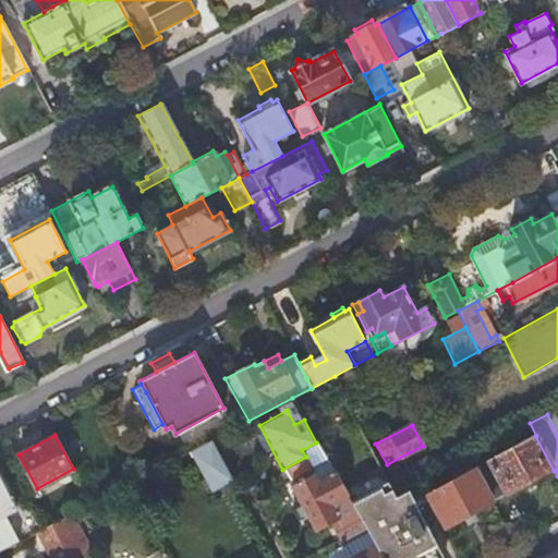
[(508,495),(554,471),(535,436),(489,460),(508,495)]
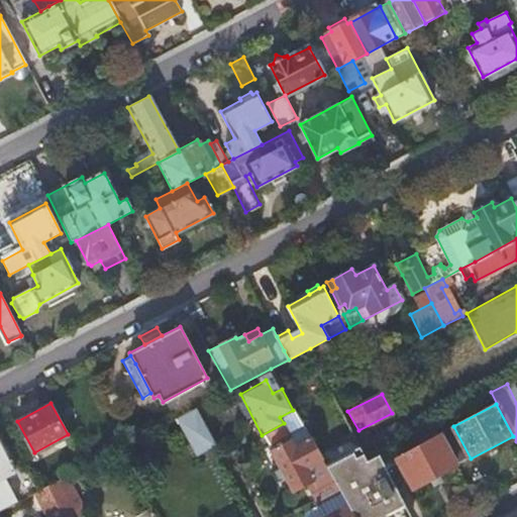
[(197,456),(216,446),(196,408),(176,418),(197,456)]
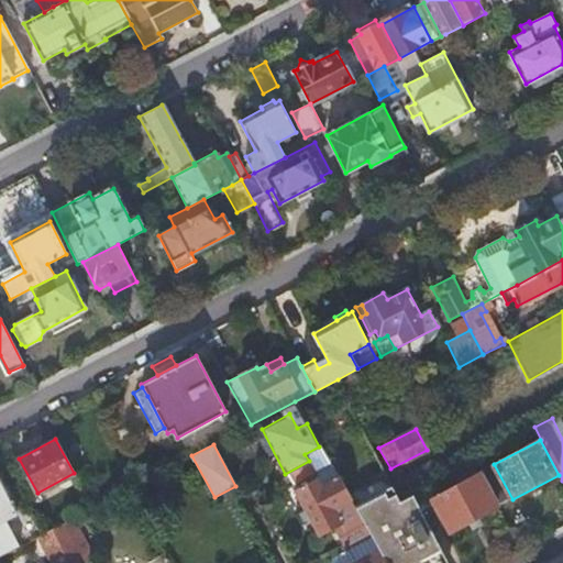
[(398,500),(411,494),(440,478),(431,462),(390,485),(394,493),(398,500)]
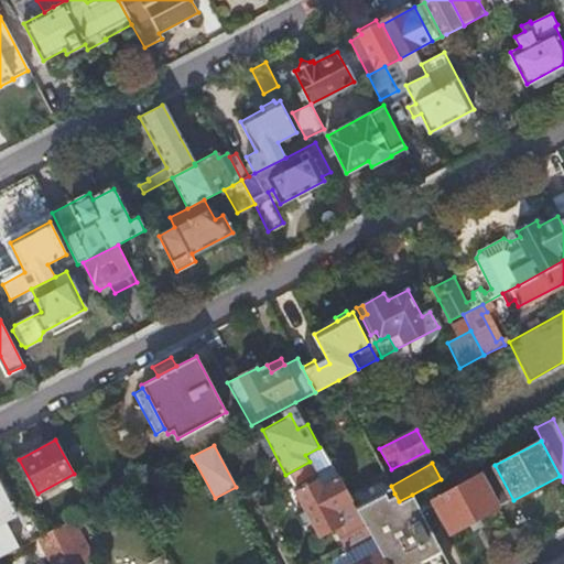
[(497,509),(498,508),(513,500),(495,465),(479,474),(478,474),(497,509)]
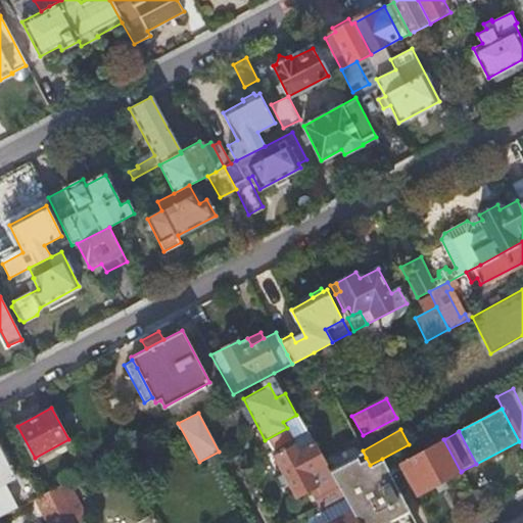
[(306,432),(293,439),(295,444),(299,450),(313,442),(306,432)]
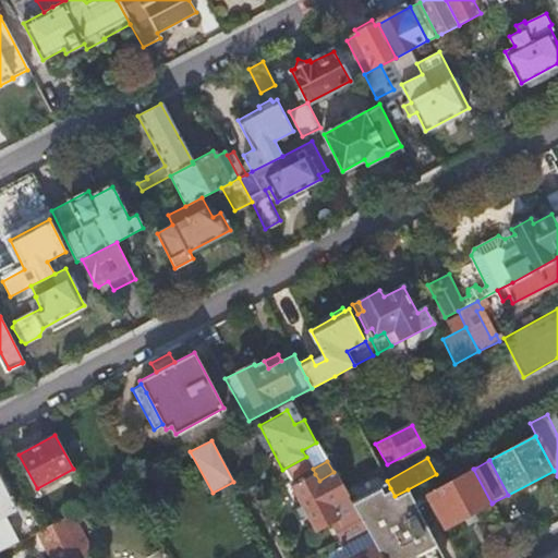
[(447,528),(492,504),(473,469),(427,494),(447,528)]
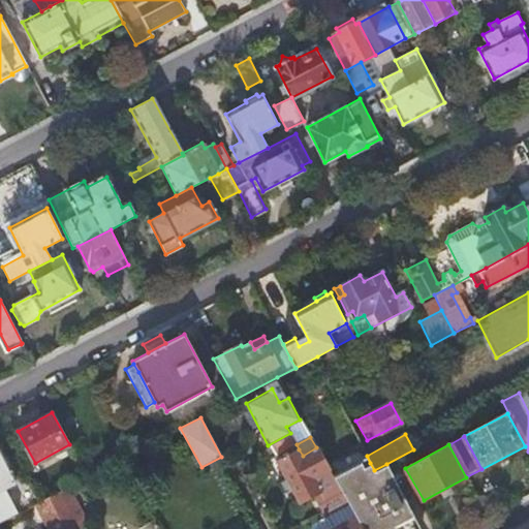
[(319,476),(329,470),(316,447),(303,456),(299,449),(277,462),(300,505),(327,491),(319,476)]
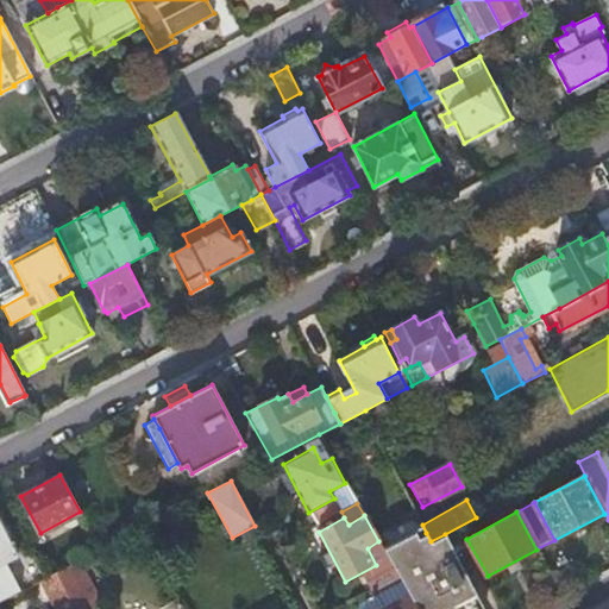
[(0,601),(20,591),(5,563),(18,556),(8,538),(5,532),(0,522),(0,601)]
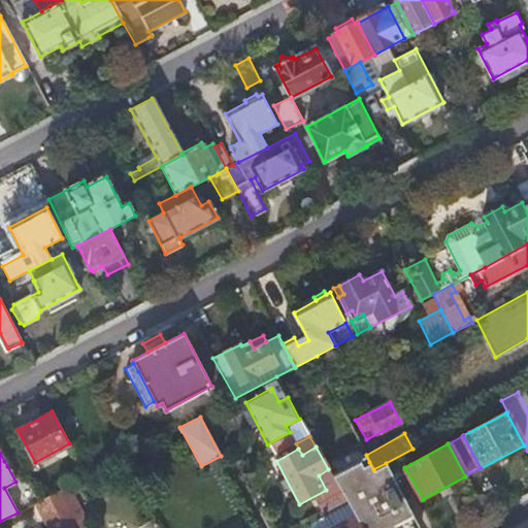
[(366,455),(358,460),(362,466),(369,462),(366,455)]
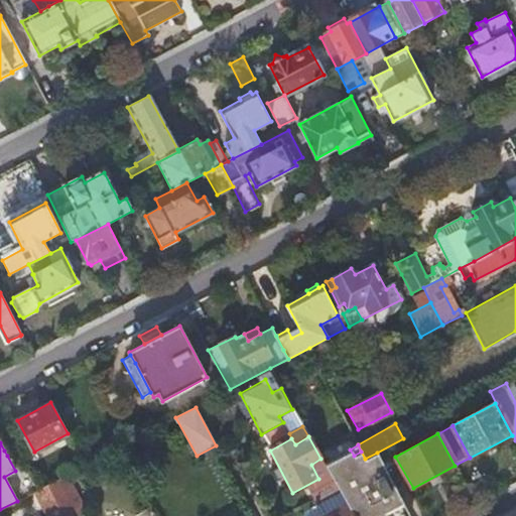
[(324,464),(339,493),(343,499),(352,515),(409,515),(377,453),(365,459),(361,452),(354,456),(350,449),(338,457),(327,462),(324,464)]
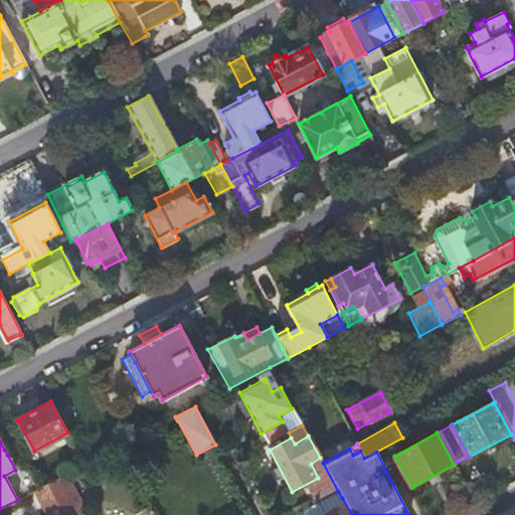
[(324,457),(326,461),(337,456),(334,452),(324,457)]
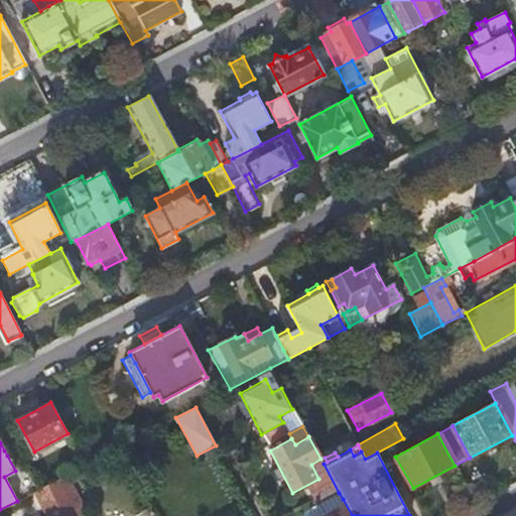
[(66,482),(62,477),(53,482),(56,487),(66,482)]
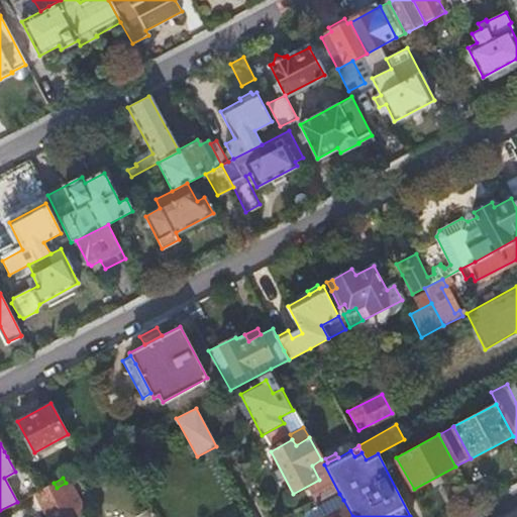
[(47,486),(34,493),(46,516),(65,516),(63,512),(47,486)]
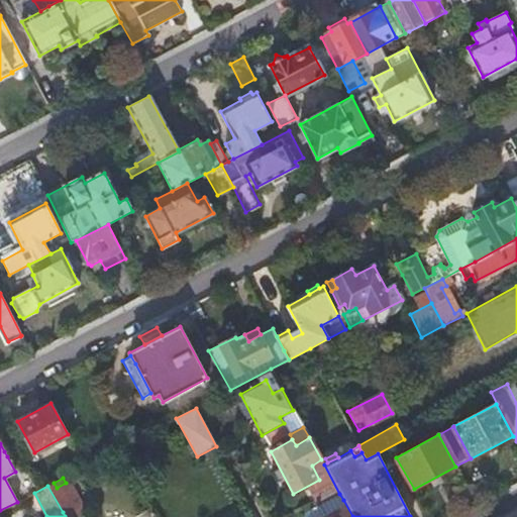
[(352,516),(343,500),(328,508),(331,513),(323,516),(352,516)]
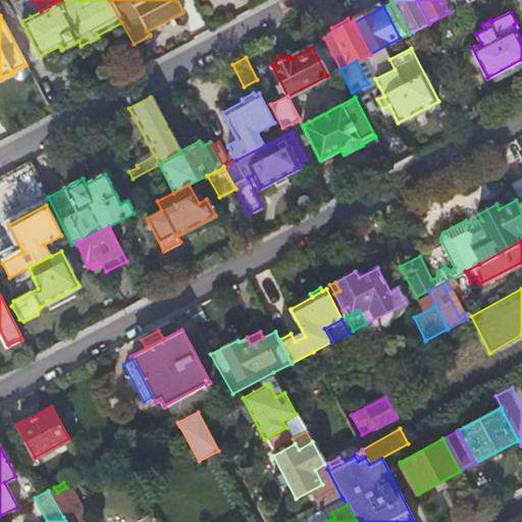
[(65,521),(81,521),(88,518),(82,507),(63,517),(65,521)]
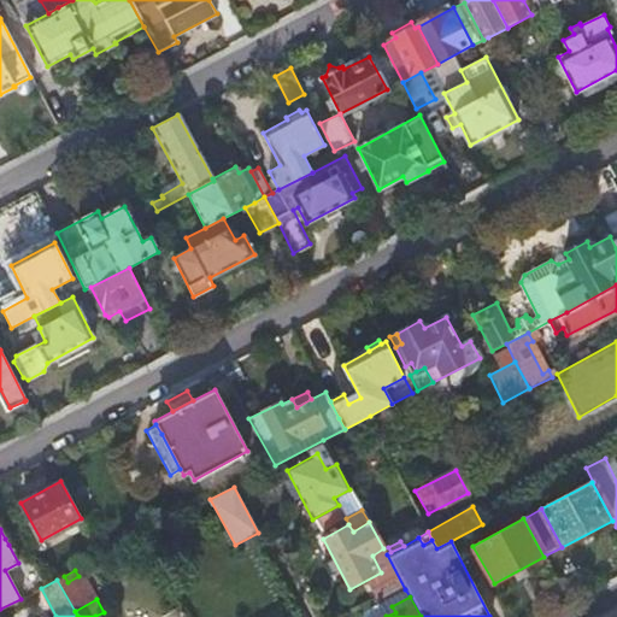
[(187,616),(181,606),(163,616),(187,616)]
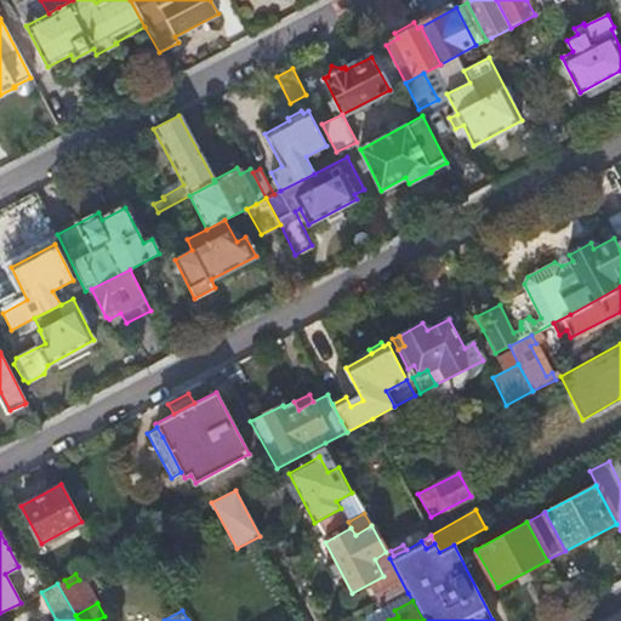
All buildings are outlined.
